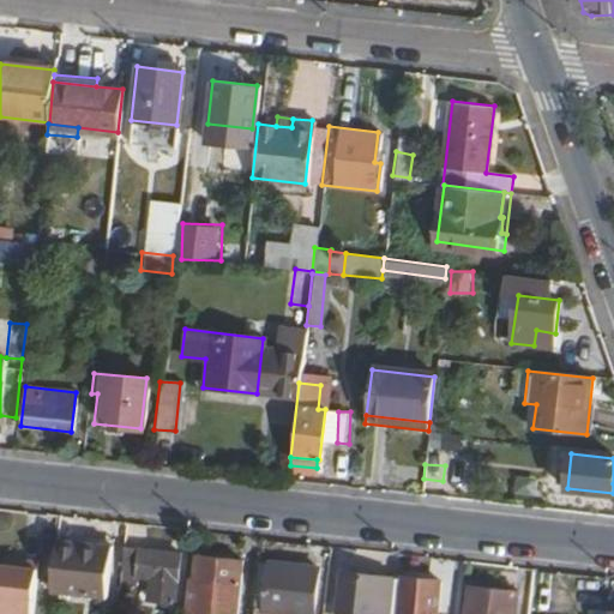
[(60,540),(54,590),(110,596),(115,546),(60,540)]
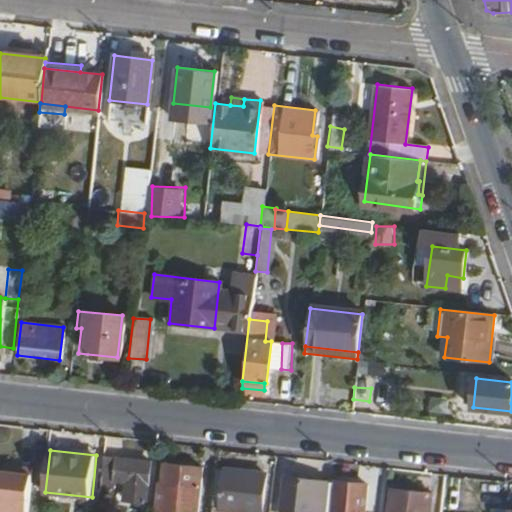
[(107,455),(105,478),(129,481),(127,497),(151,499),(155,460),(107,455)]
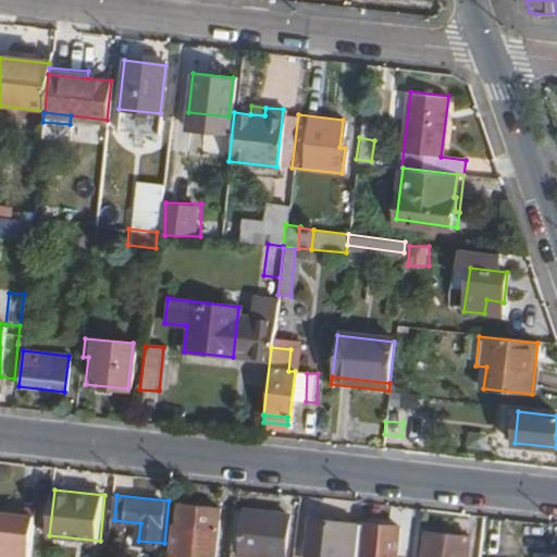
[(177,502),(171,556),(215,556),(217,555),(219,555),(224,506),(177,502)]
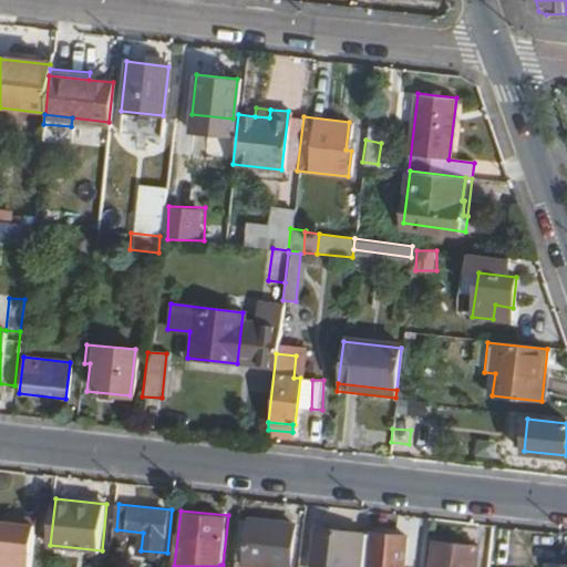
[(6,521),(0,519),(0,566),(8,566),(32,566),(38,517),(6,514),(6,521)]
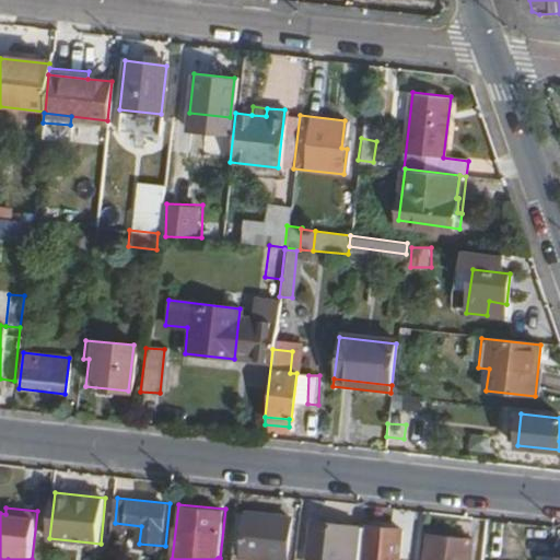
[(240,512),(234,559),(267,559),(268,556),(288,559),(291,516),(240,512)]
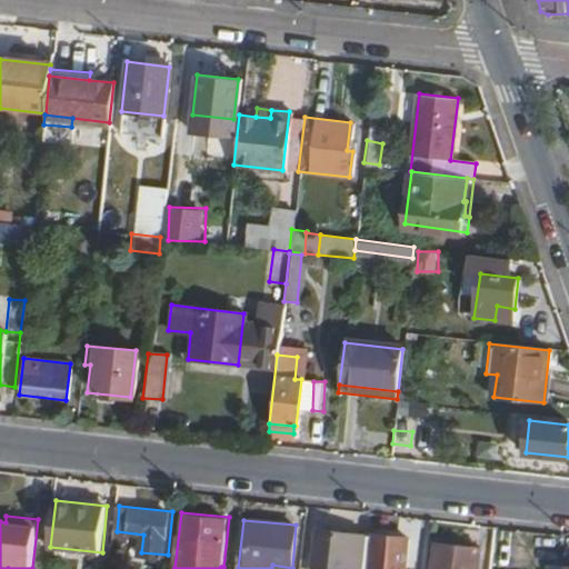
[(321,528),(317,565),(356,568),(363,568),(368,532),(321,528)]
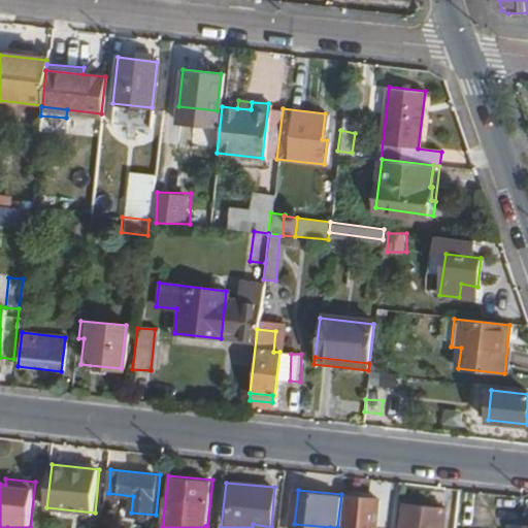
[(341,494),(337,527),(380,527),(384,497),(341,493),(341,494)]
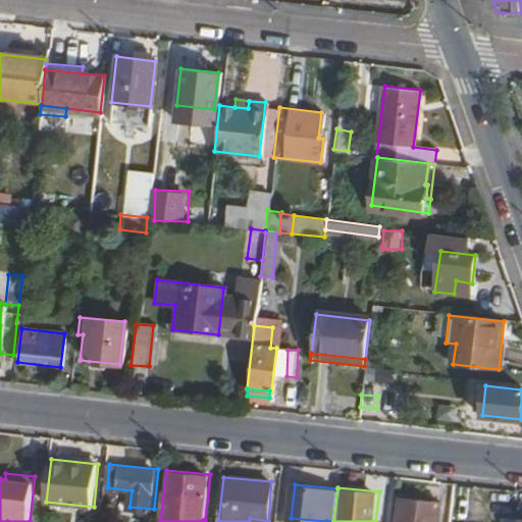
[(395,520),(394,521),(420,521),(420,520),(437,521),(440,499),(404,496),(401,521),(395,520)]
